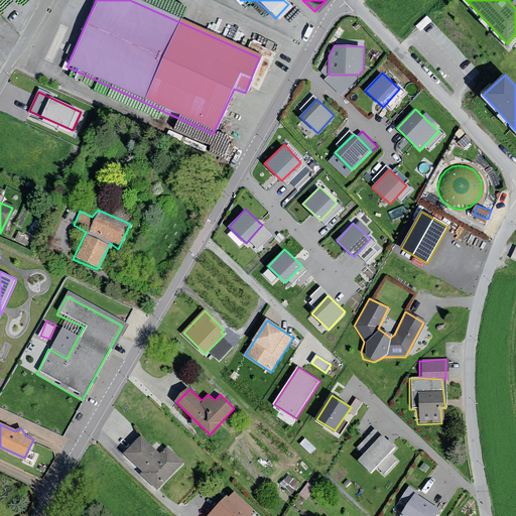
[(395,447),(375,428),(357,447),(365,455),(359,461),(372,473),(378,467),(385,474),(396,461),(389,454),(395,447)]
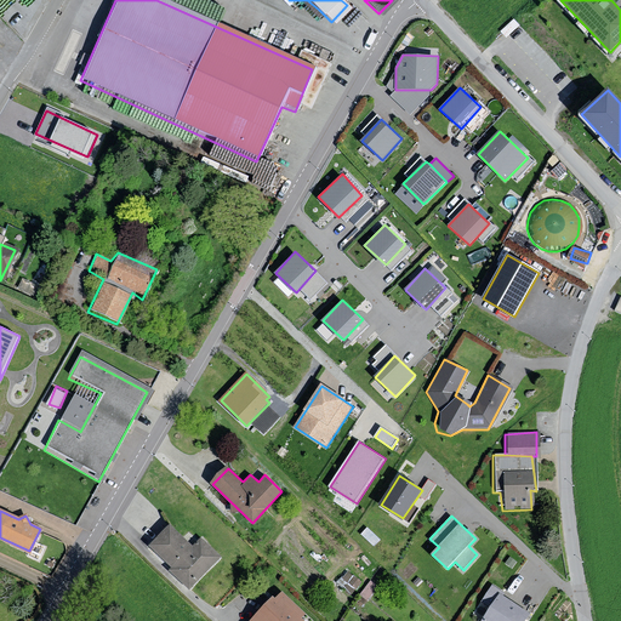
[(171,525),(152,546),(174,568),(171,571),(189,590),(221,556),(203,537),(194,547),(171,525)]
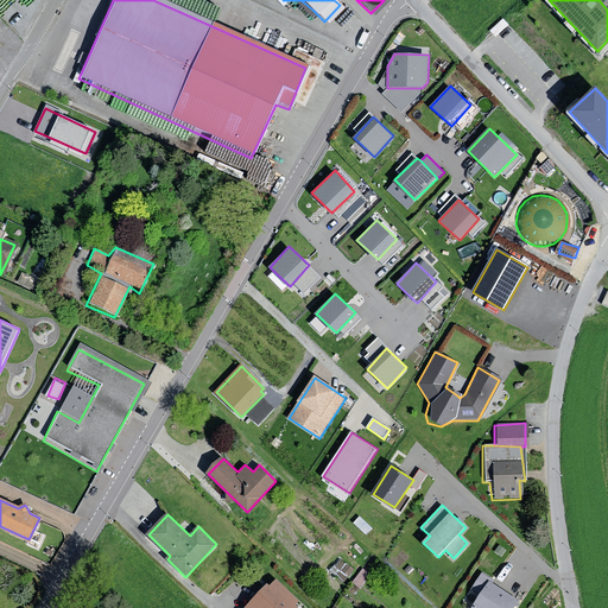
[(362,569),(354,581),(359,584),(368,572),(362,569)]
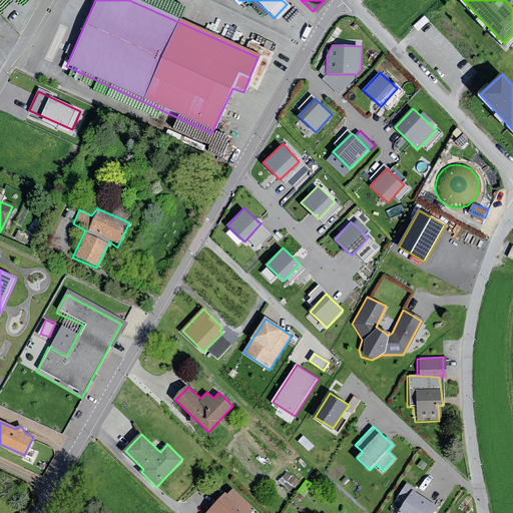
[(434,512),(438,506),(415,491),(416,490),(407,485),(400,497),(406,501),(397,512),(434,512)]
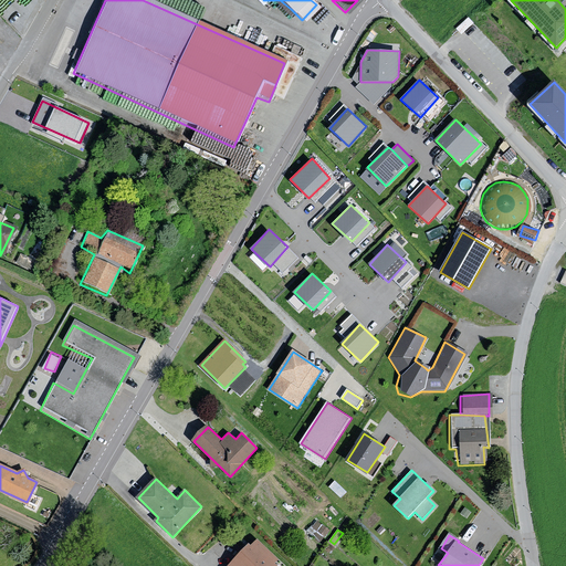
[(254,538),(230,565),(231,565),(280,565),(274,561),(276,558),(254,538)]
